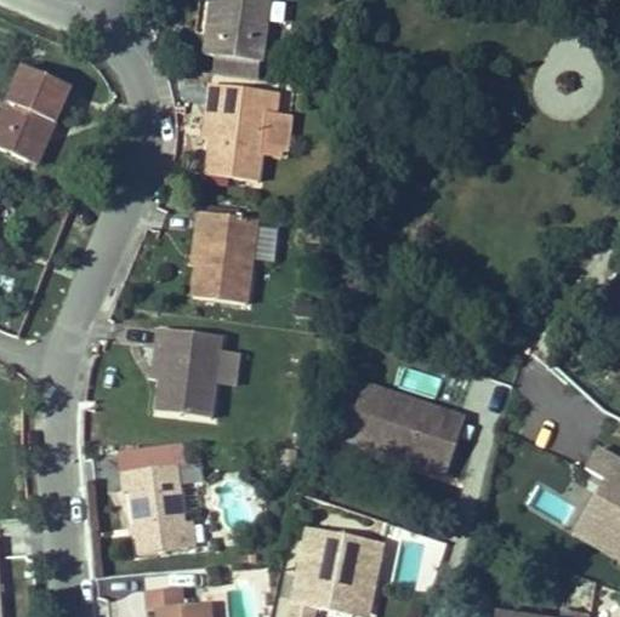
[(209,29),(206,51),(217,52),(262,60),(263,60),(272,0),(219,0),(215,30),(209,29)]
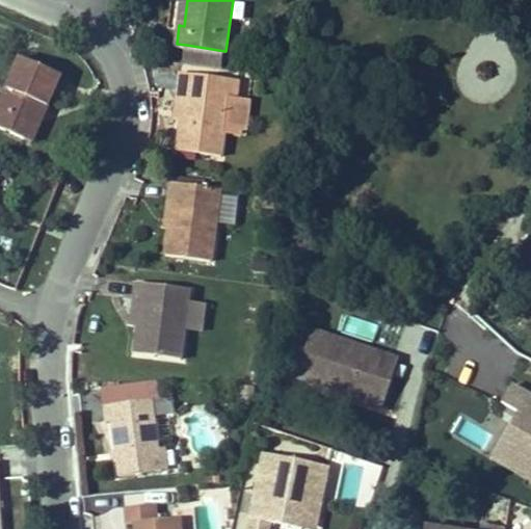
[(186,45),(184,61),(222,67),(224,51),(186,45)]
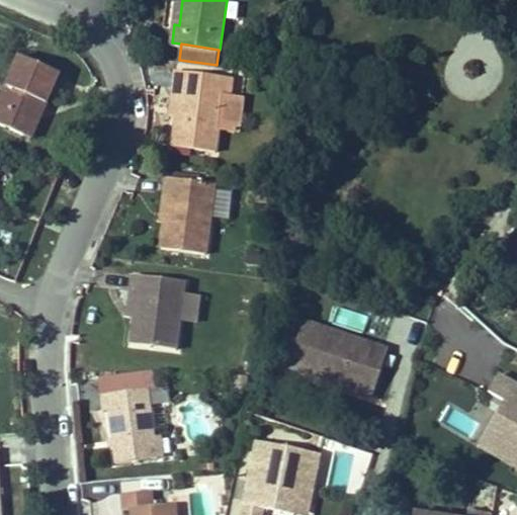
[(0,100),(0,121),(24,133),(40,96),(48,99),(61,71),(21,53),(0,100)]
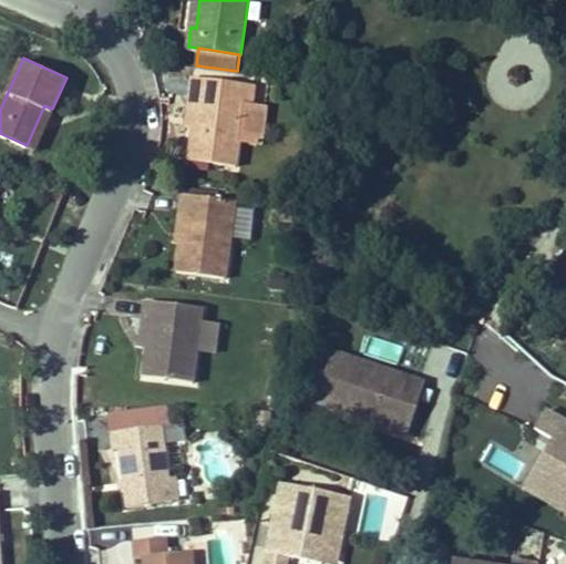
[(246,101),(254,102),(256,83),(194,74),(187,125),(194,126),(191,157),(237,164),(240,141),(246,101)]
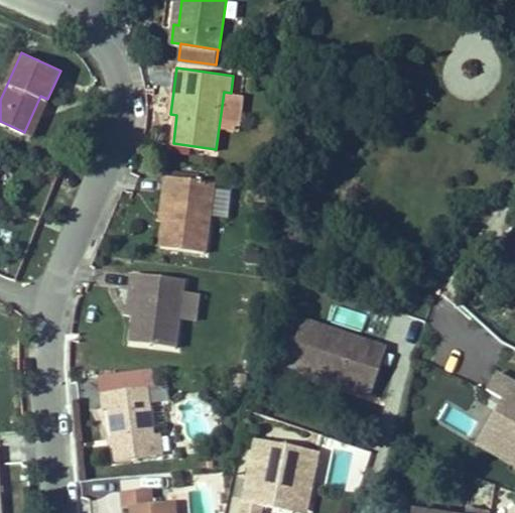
[(231,93),(224,92),(219,128),(238,130),(243,94),(231,93)]
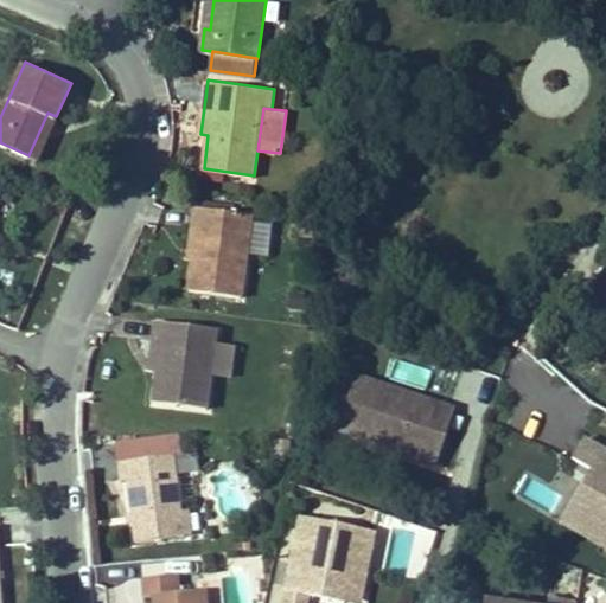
[(48,113),(29,155),(37,159),(56,116),(48,113)]
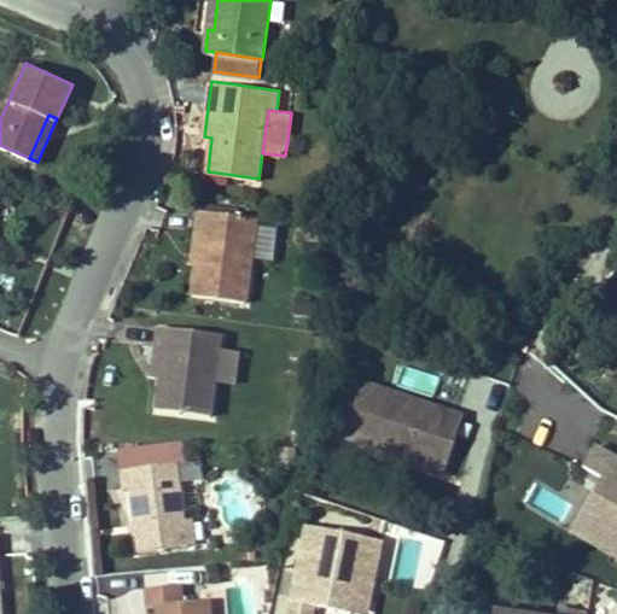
[(201,263),(197,294),(246,300),(257,216),(201,209),(197,229),(205,231),(201,263)]
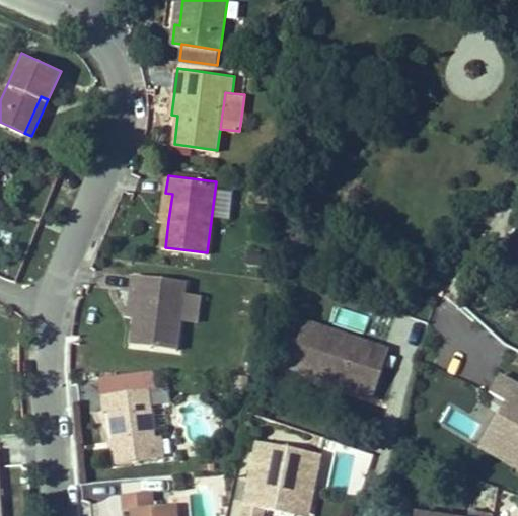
[(230,214),(232,185),(218,183),(216,213),(230,214)]
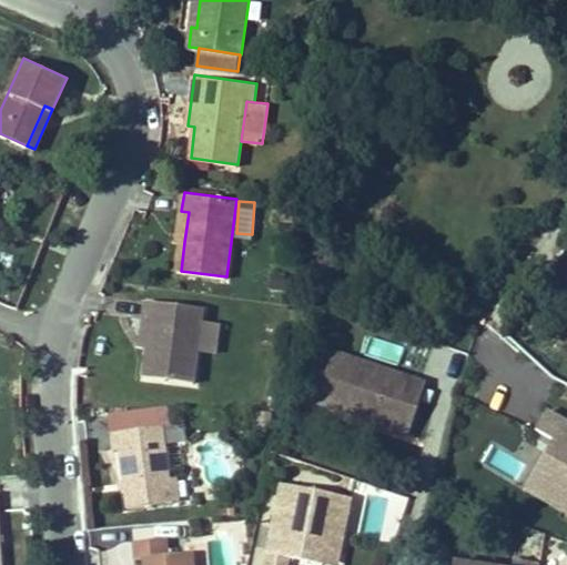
[(189,212),(181,211),(178,241),(184,242),(189,212)]
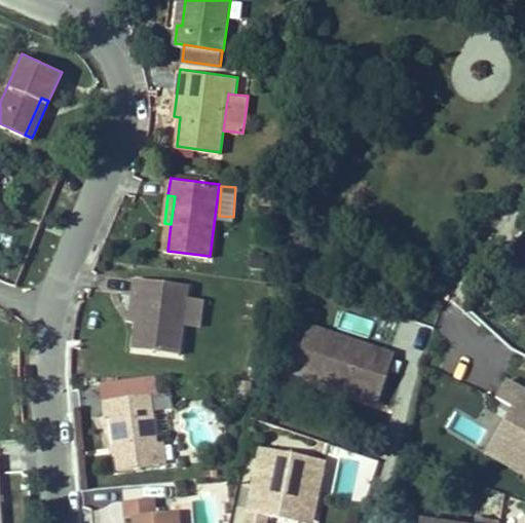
[(187,297),(189,284),(136,277),(134,294),(144,295),(141,320),(137,320),(134,347),(180,353),(184,323),(187,297)]
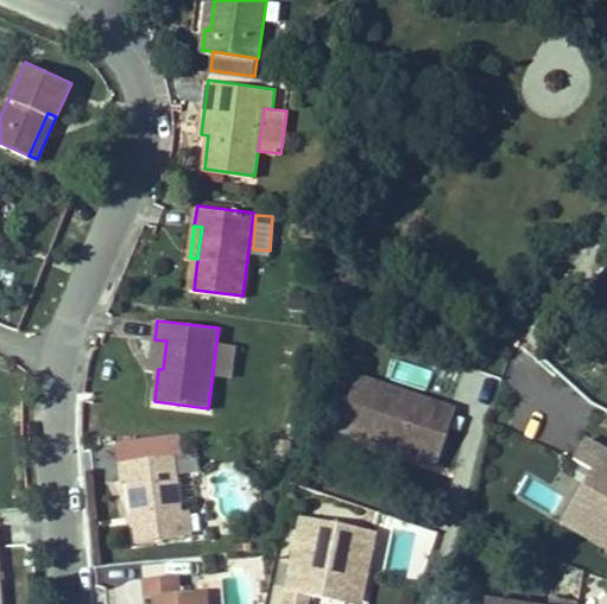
[(166,341),(155,339),(151,368),(158,369),(163,369),(166,341)]
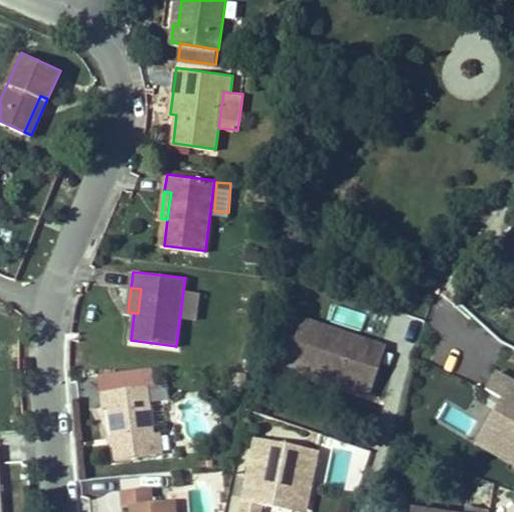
[(183,291),(180,316),(196,318),(199,293),(183,291)]
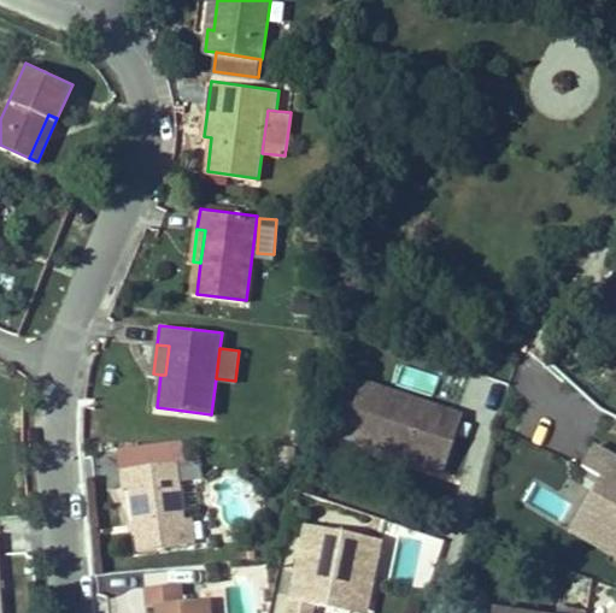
[(464,414),(350,376),(332,429),(446,467),(464,414)]
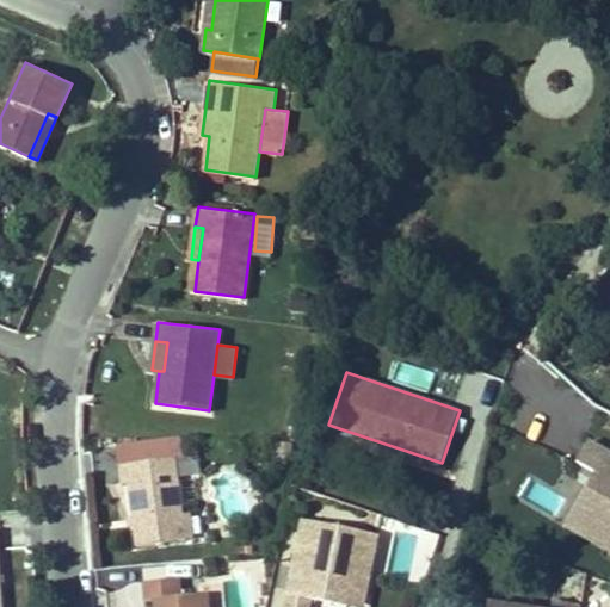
[(118,444),(121,463),(177,456),(183,454),(180,435),(118,444)]
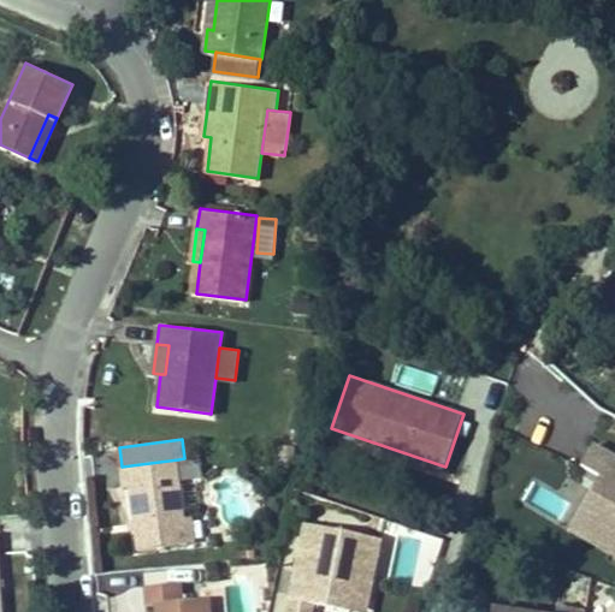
[(614,452),(595,441),(583,463),(601,474),(571,527),(614,551),(614,452)]
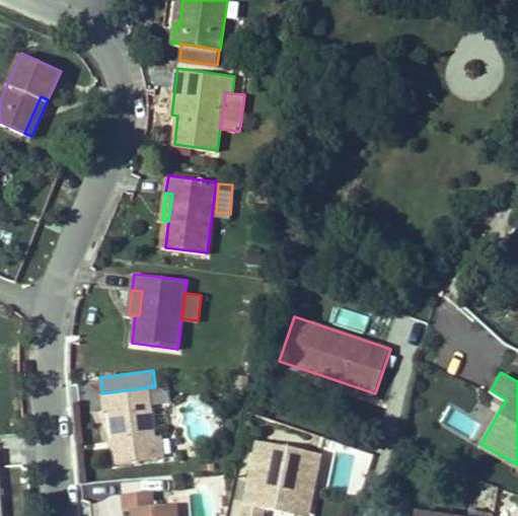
[(109,409),(117,462),(159,456),(156,435),(150,387),(102,393),(104,410),(109,409)]
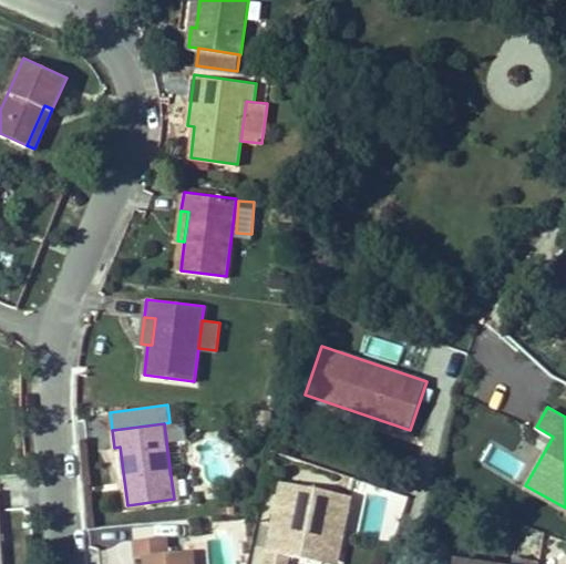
[(171,475),(174,499),(181,499),(177,474),(171,475)]
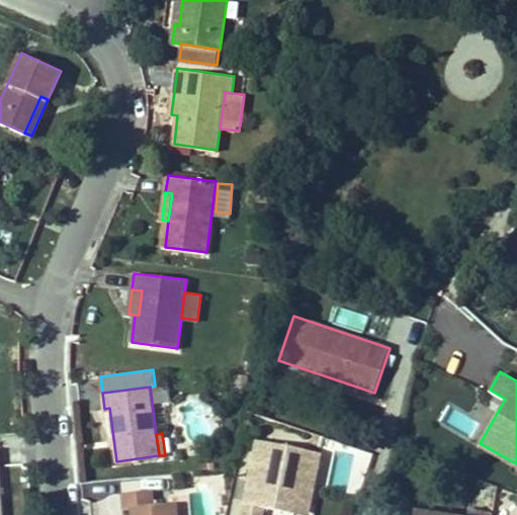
[(259,438),(243,514),(262,514),(265,506),(295,512),(302,482),(315,485),(321,451),(259,438)]
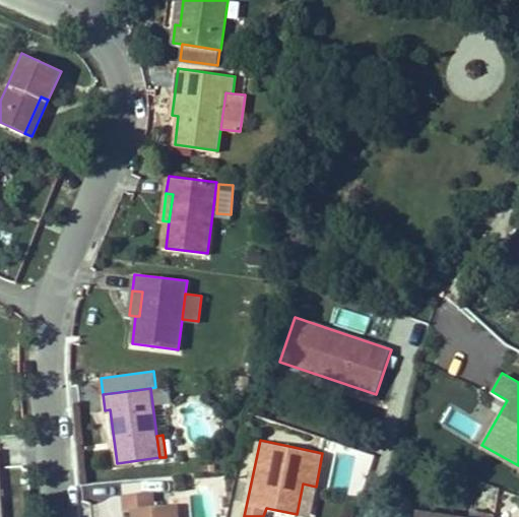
[(310,516),(316,487),(303,483),(297,514),(310,516)]
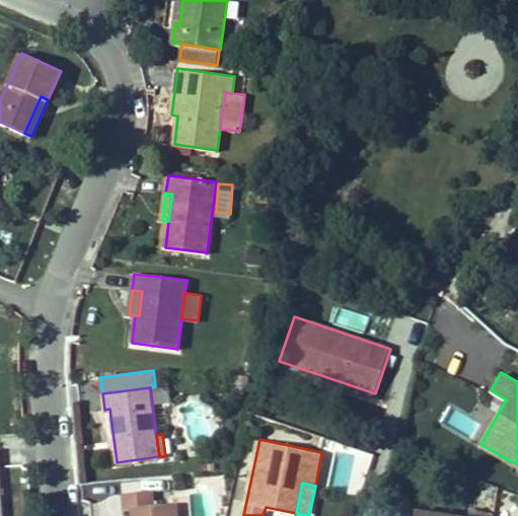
[(136,509),(136,515),(175,515),(174,505),(170,505),(157,506),(155,490),(126,493),(128,510),(136,509)]
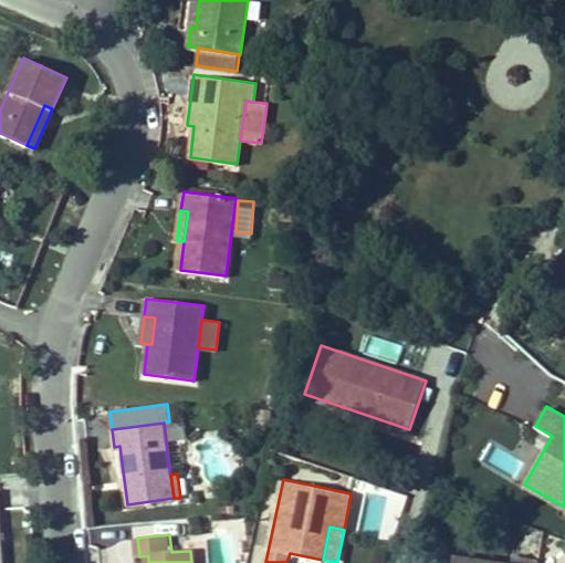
[(186,551),(190,551),(191,562),(207,562),(206,540),(185,541),(186,551)]
